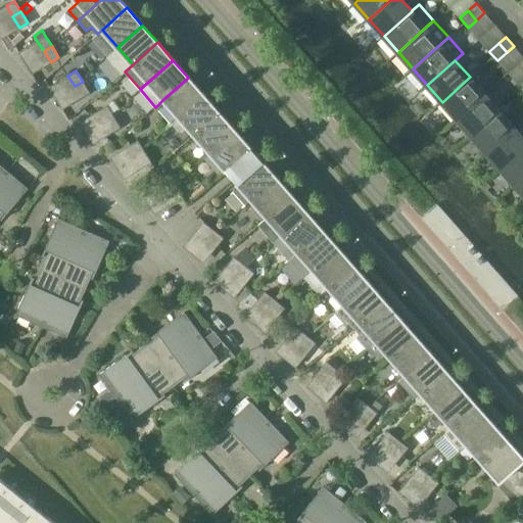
[(442,102),(457,119),(484,93),(470,77),(442,102)]
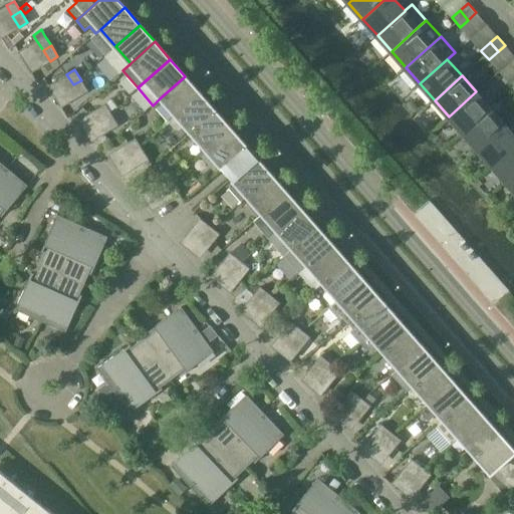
[(161,97),(176,114),(200,93),(185,76),(161,97)]
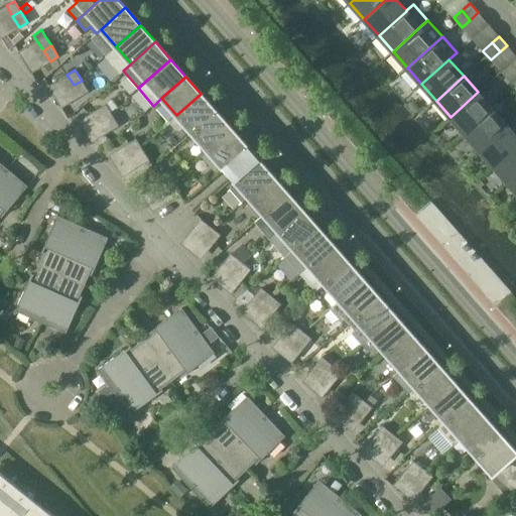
[(80,96),(88,91),(82,81),(74,85),(80,96)]
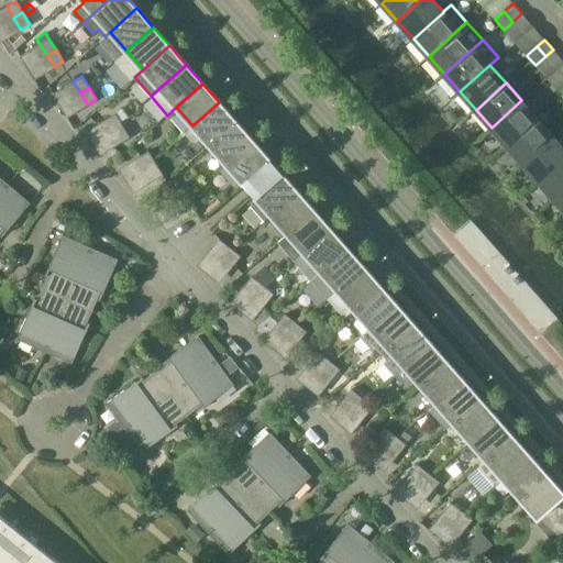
[(527,107),(521,100),(492,128),(507,145),(527,128),(537,119),(527,107)]
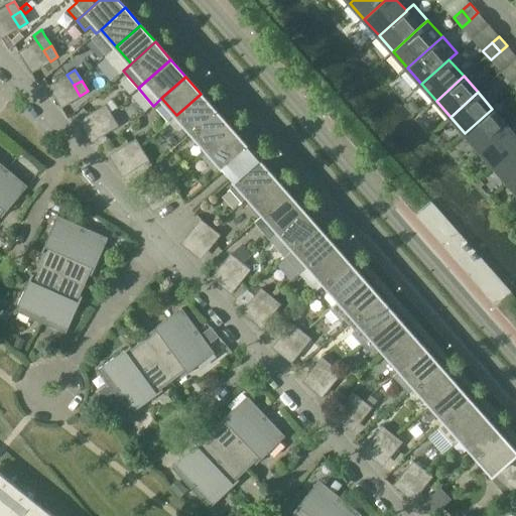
[(216,111),(201,94),(176,115),(168,123),(175,130),(179,130),(185,125),(191,132),(216,111)]
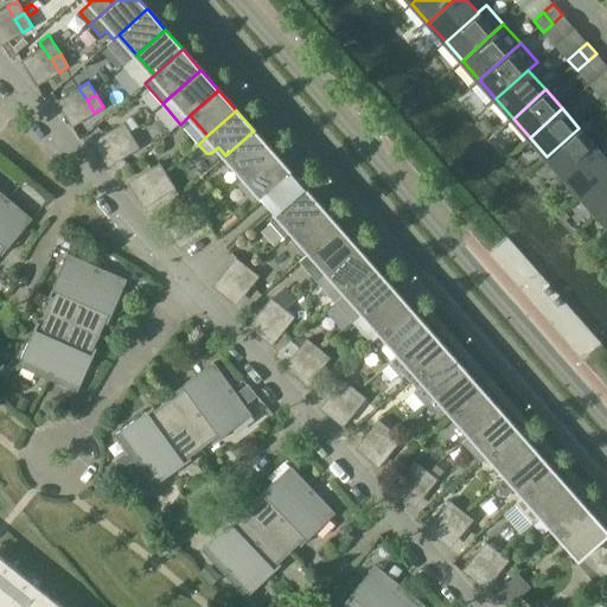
[(132,135),(123,122),(115,128),(122,140),(132,135)]
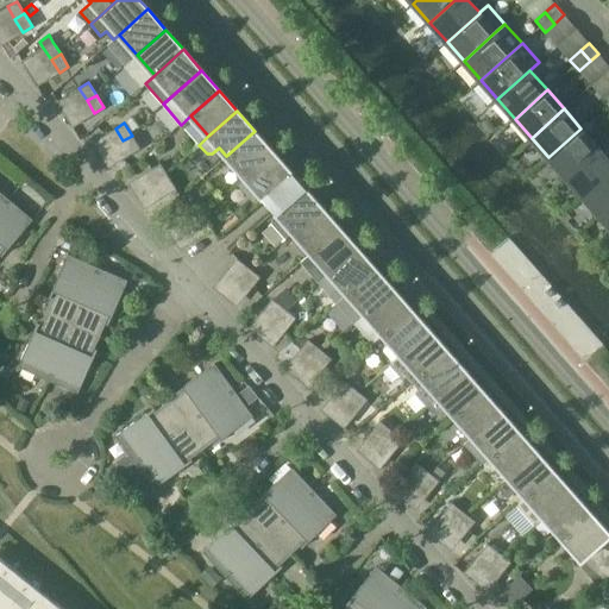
[(548,157),(566,177),(570,174),(598,148),(581,129),(570,138),(548,157)]
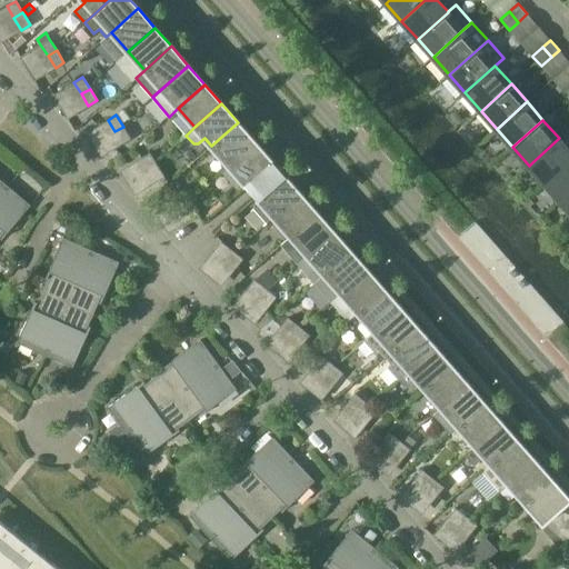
[(256,141),(238,122),(211,146),(228,166),(256,141)]
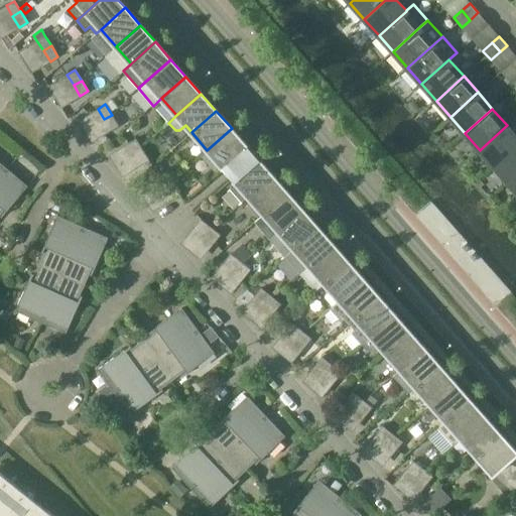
[(118,125),(112,115),(104,119),(111,130),(118,125)]
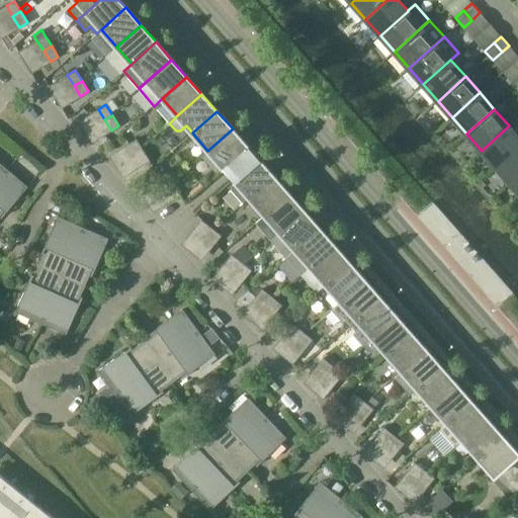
[(517,146),(517,136),(509,125),(485,148),(482,151),(485,155),(496,167),(517,146)]
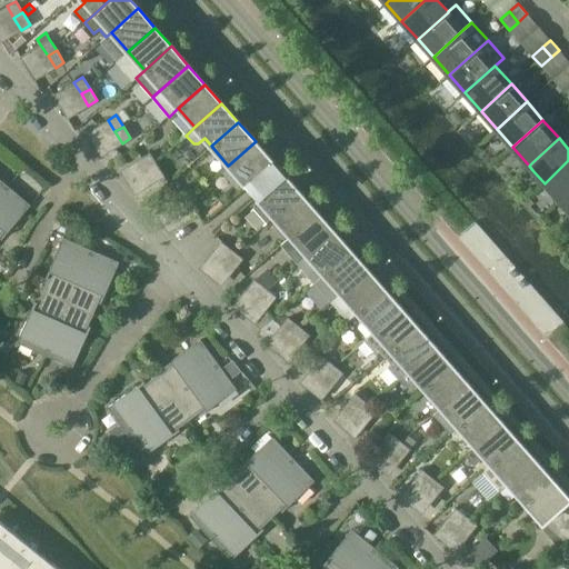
[(228,166),(251,191),(278,167),(256,141),(228,166)]
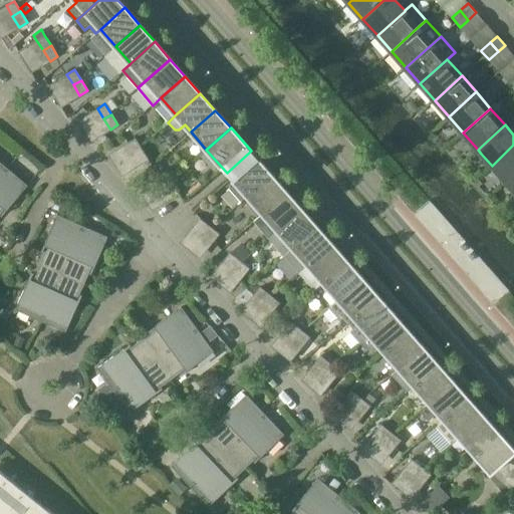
[(134,153),(142,149),(135,138),(127,143),(134,153)]
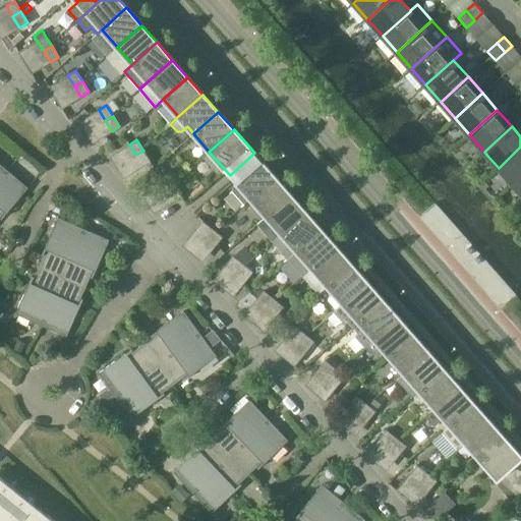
[(520,175),(520,147),(499,168),(512,183),(520,175)]
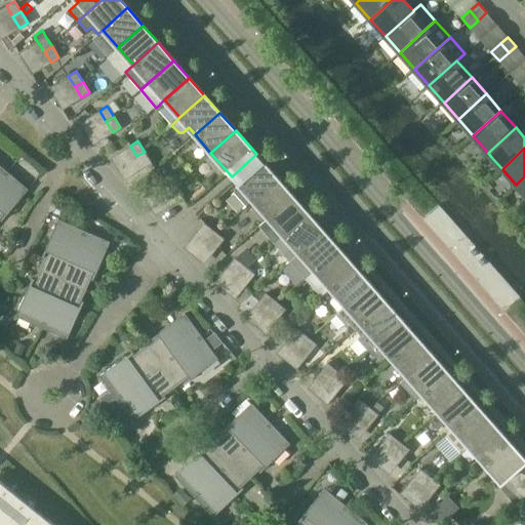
[(144,168),(152,163),(145,152),(136,156),(144,168)]
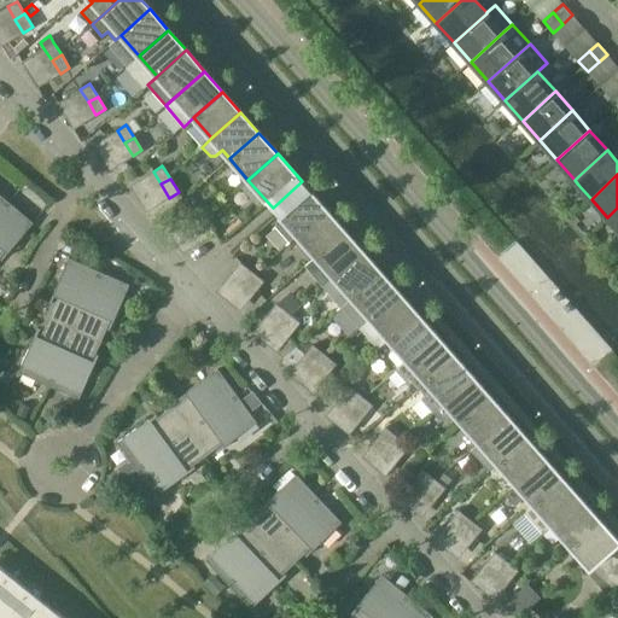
[(273,208),(297,235),(326,210),(302,181),(273,208)]
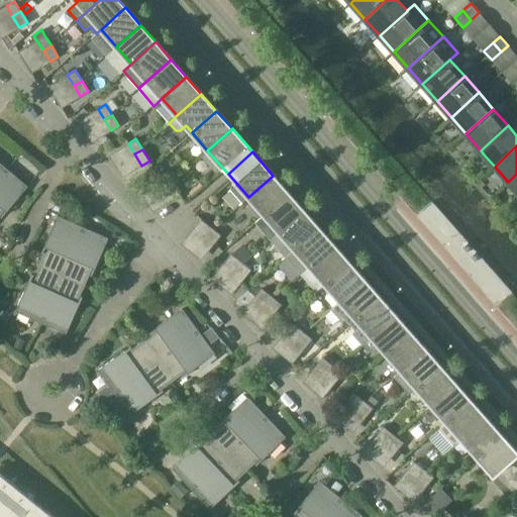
[(0,176),(0,214),(4,210),(6,211),(27,186),(6,169),(0,176)]
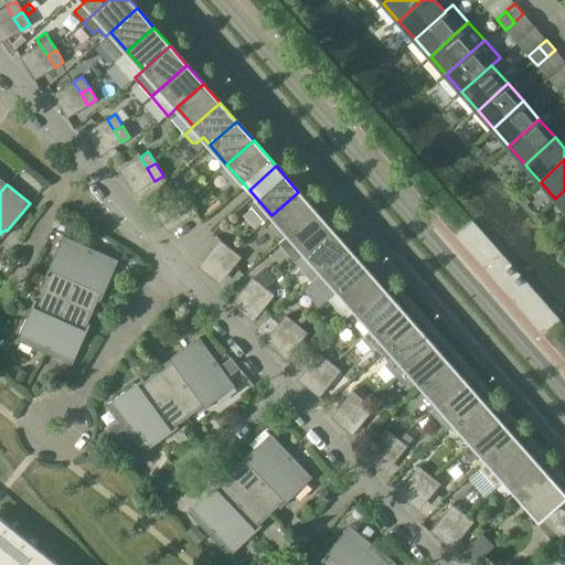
[(180,206),(189,201),(181,190),(172,194),(180,206)]
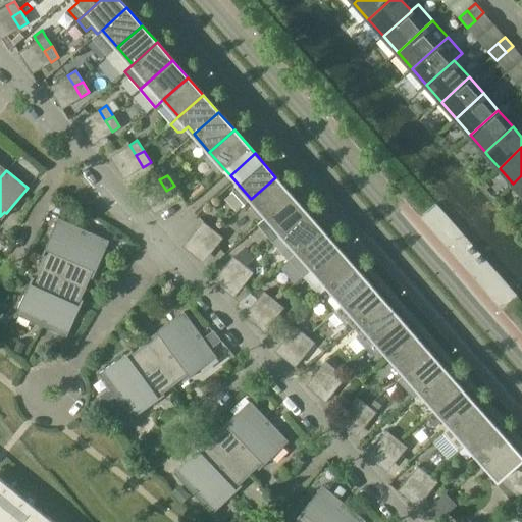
[(521,175),(513,184),(521,194),(521,175)]
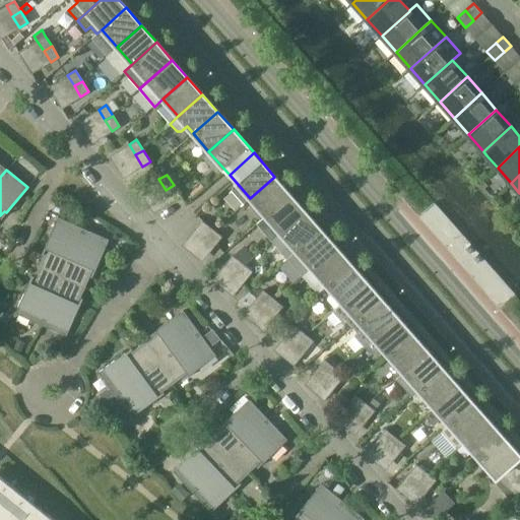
[(250,198),(265,215),(289,193),(274,177),(250,198)]
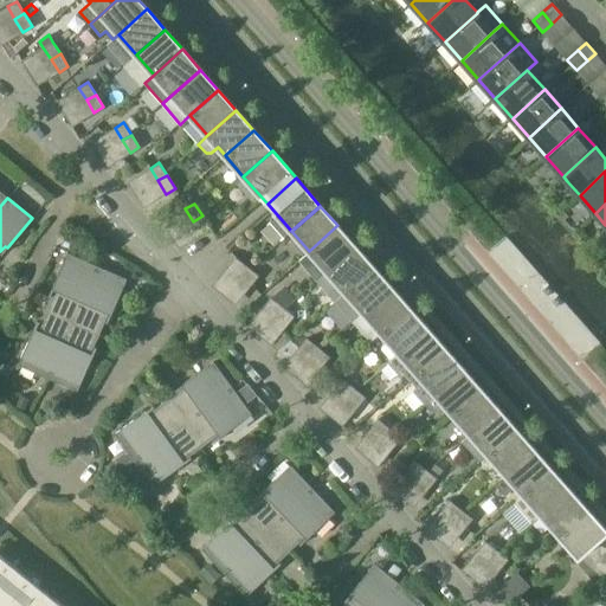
[(201,234),(211,229),(202,216),(193,221),(201,234)]
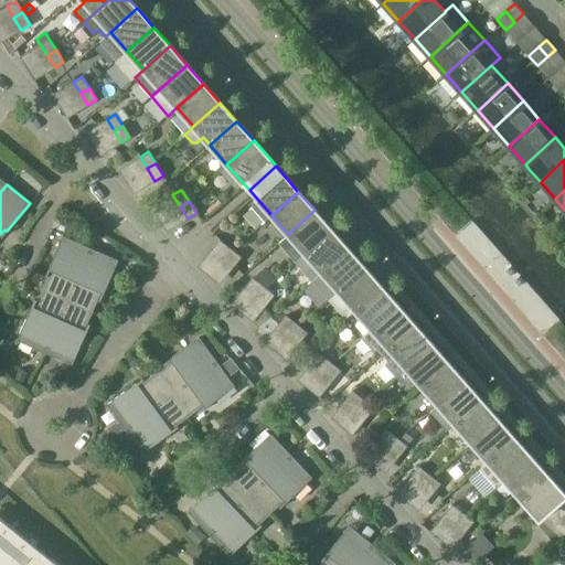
[(278,243),(295,262),(331,228),(315,210),(288,234),(278,243)]
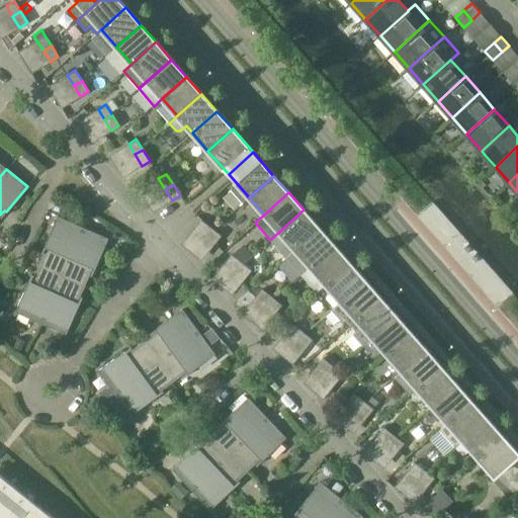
[(285,257),(294,249),(319,228),(304,209),(270,240),(285,257)]
